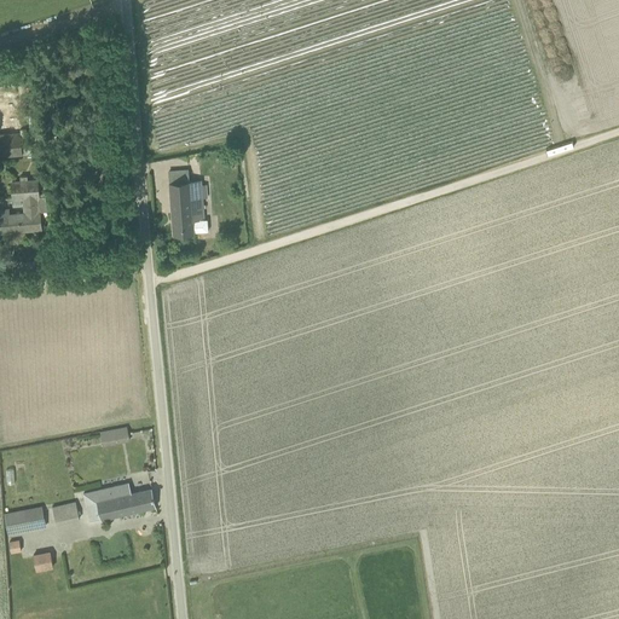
[(0,94),(0,131),(21,129),(17,93),(0,94)]
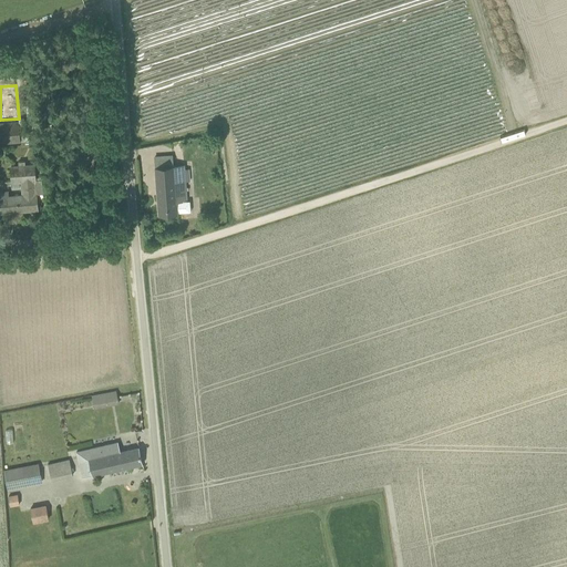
[(18,123),(0,124),(0,144),(20,143),(18,123)]
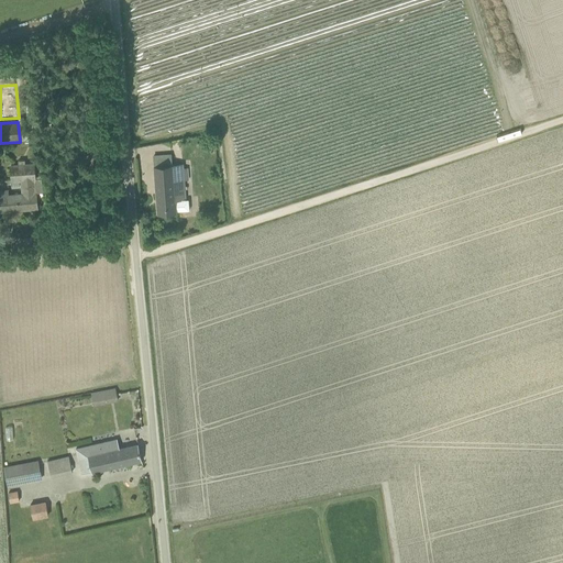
[(0,189),(0,205),(0,211),(37,208),(36,192),(35,192),(34,181),(36,181),(35,163),(10,165),(11,183),(22,183),(23,194),(8,195),(8,189),(0,189)]
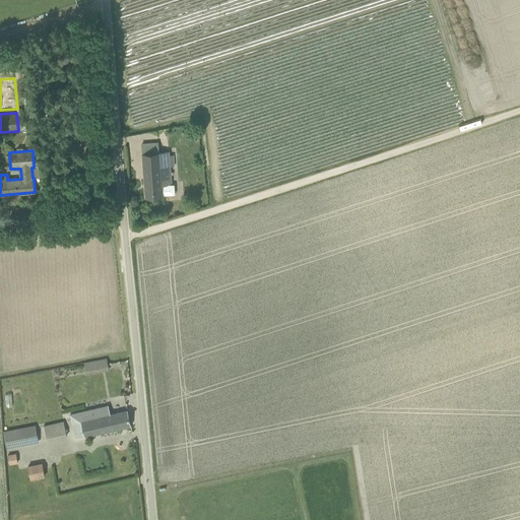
[(169,151),(164,152),(142,153),(145,197),(164,196),(164,195),(175,194),(175,184),(172,184),(169,151)]
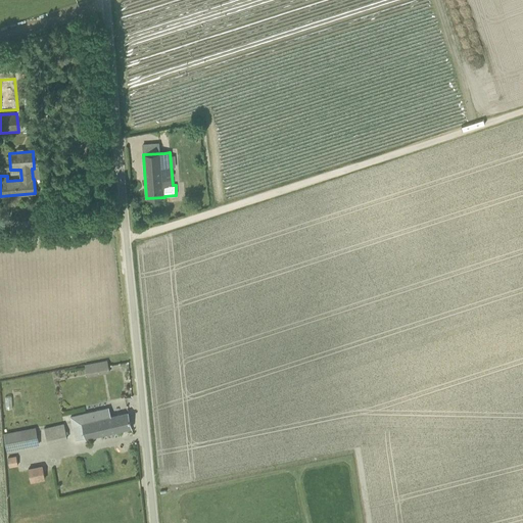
[(98,375),(96,363),(85,365),(85,366),(87,377),(98,375)]
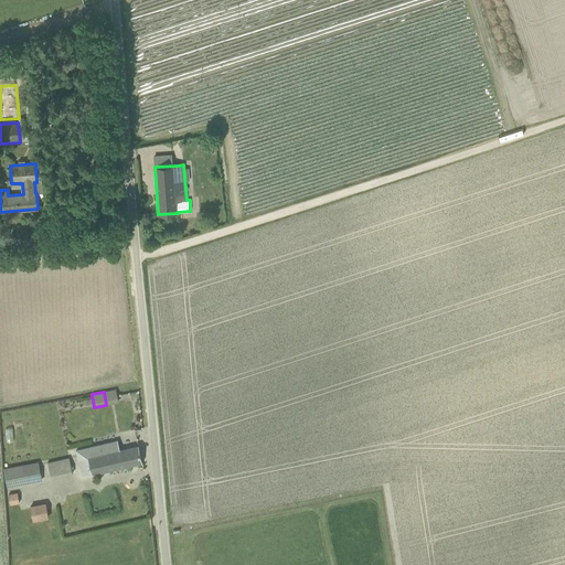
[(118,440),(117,440),(76,450),(83,477),(93,475),(142,462),(139,446),(120,450),(118,440)]
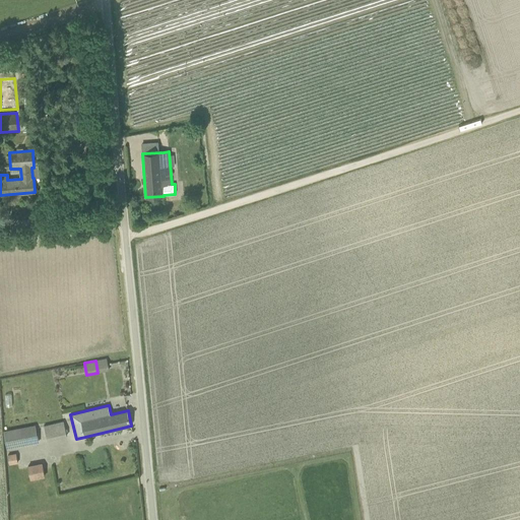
[(48,440),(67,436),(64,421),(44,427),(48,440)]
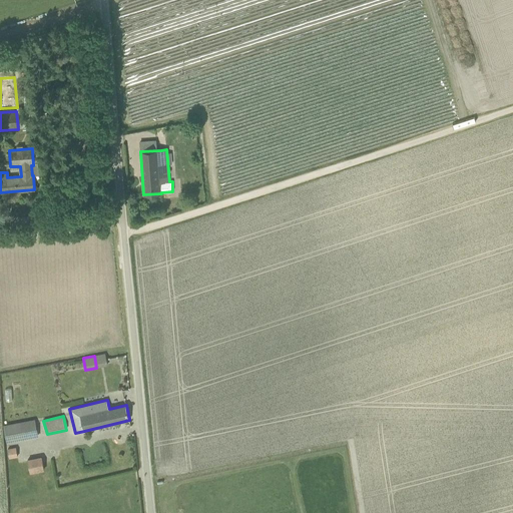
[(38,436),(35,420),(4,426),(7,442),(38,436)]
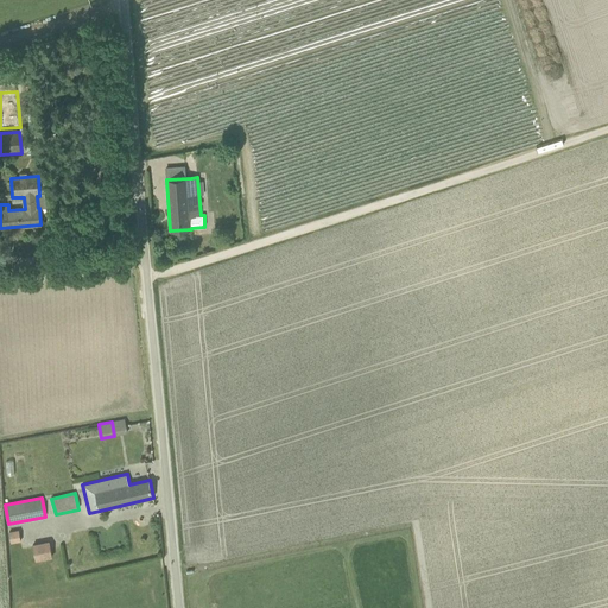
[(49,542),(32,545),(36,561),(52,558),(49,542)]
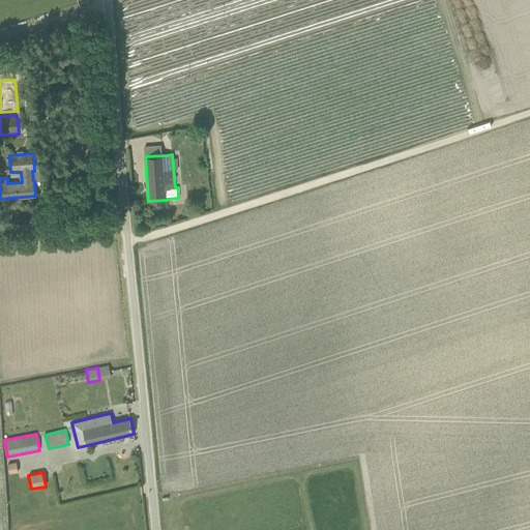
All buildings are outlined.
